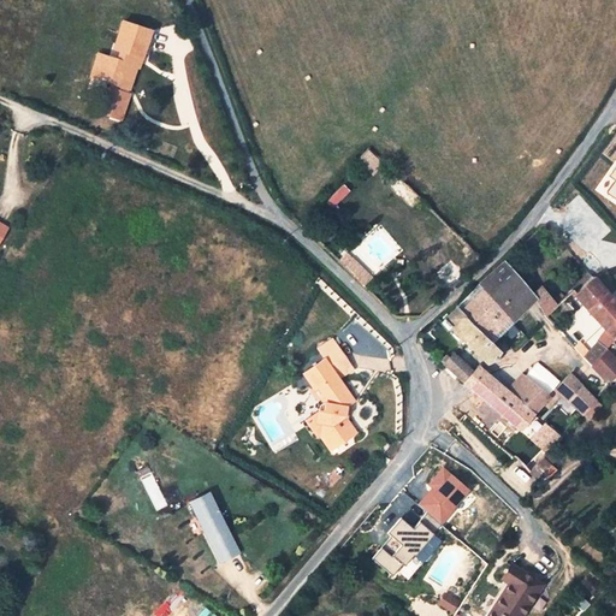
[(142,57),(150,30),(124,22),(114,48),(120,51),(118,60),(99,54),(95,63),(99,65),(95,77),(129,88),(136,66),(136,64),(135,63),(137,55),(142,57)]
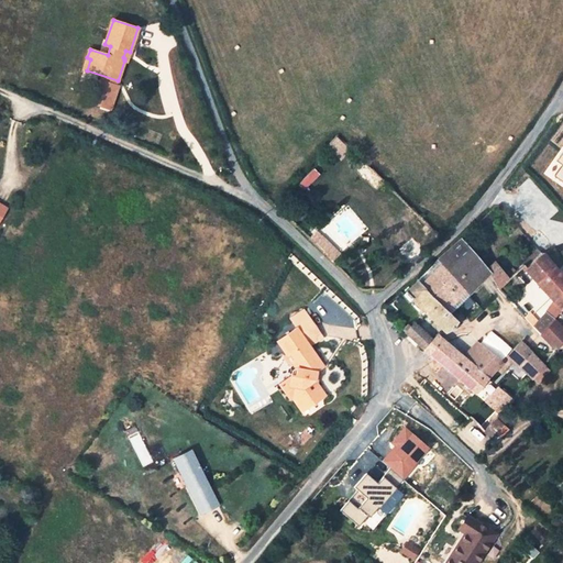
[(335,153),(344,143),(337,135),(328,145),(335,153)]
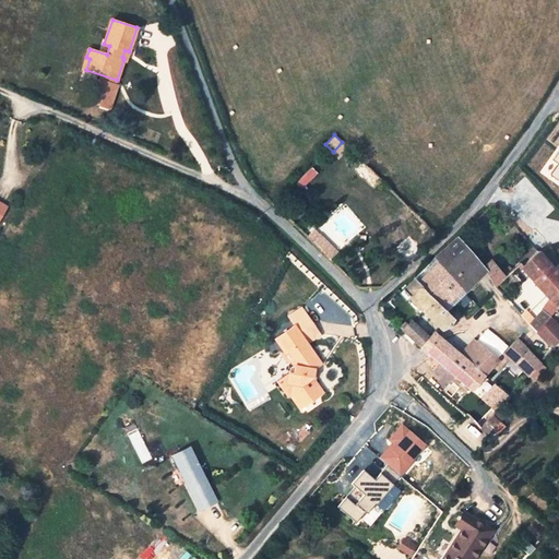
[(558,185),(558,146),(540,171),(558,185)]
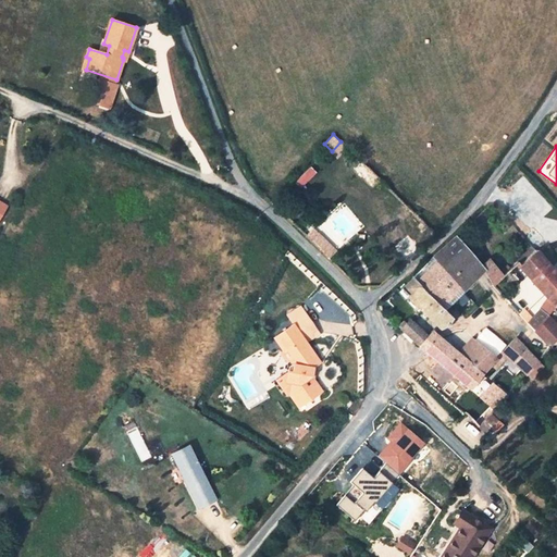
[(312,231),(307,236),(308,237),(309,235),(313,239),(311,240),(320,249),(325,244),(312,231)]
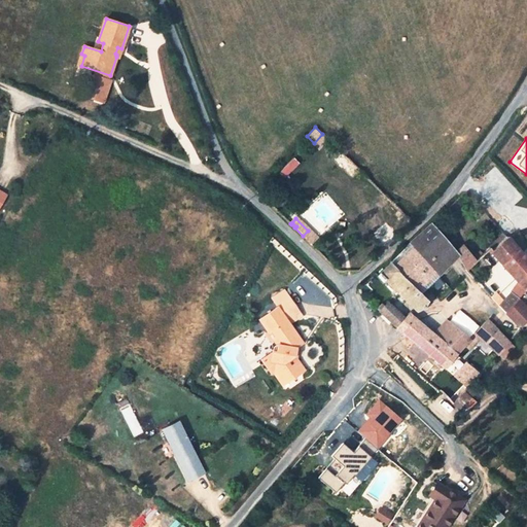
[(455,251),(431,223),(409,244),(413,248),(435,273),(441,268),(456,252),(455,251)]
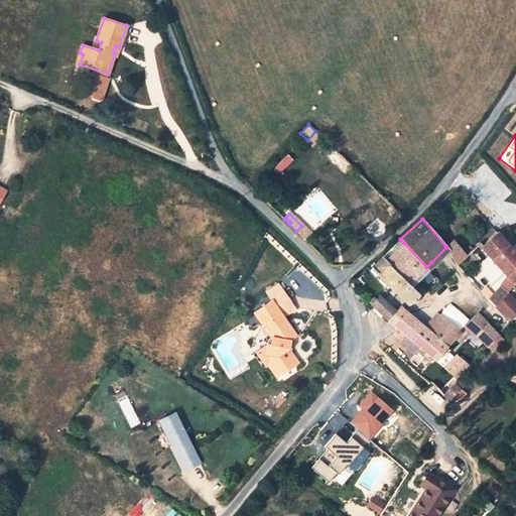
[(497,232),(493,228),(488,233),(491,237),(497,232)]
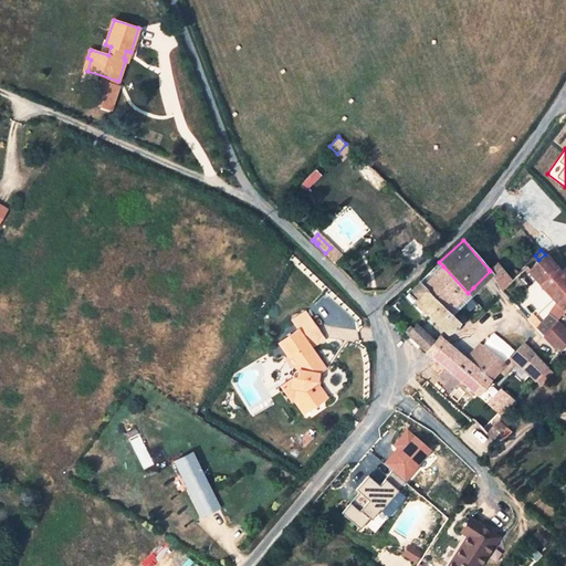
[(565,278),(545,254),(528,270),(557,303),(565,312),(565,310),(565,278)]
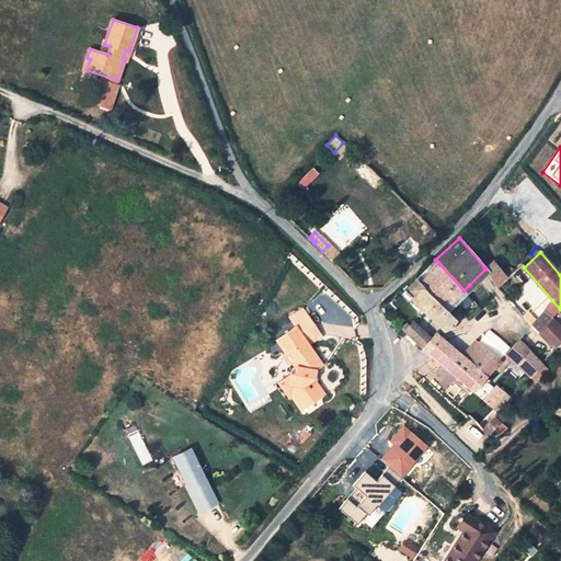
[(519,264),(521,265),(521,264),(524,267),(534,258),(530,253),(519,264)]
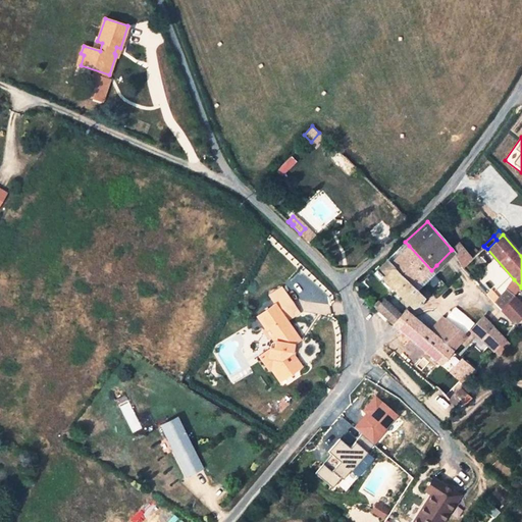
[(409,246),(405,242),(386,260),(389,264),(409,246)]
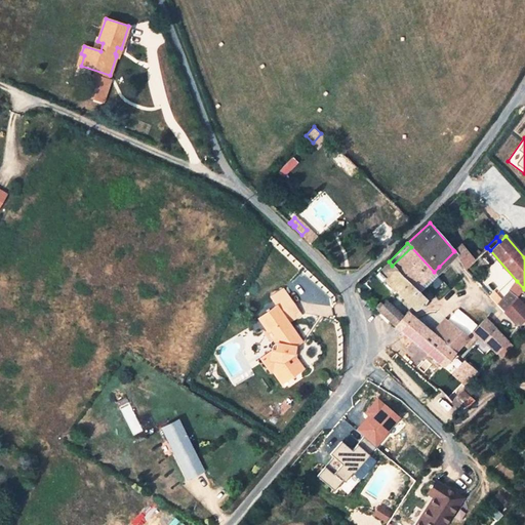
[(460,244),(453,250),(454,251),(465,270),(467,267),(461,260),(469,253),(460,244)]
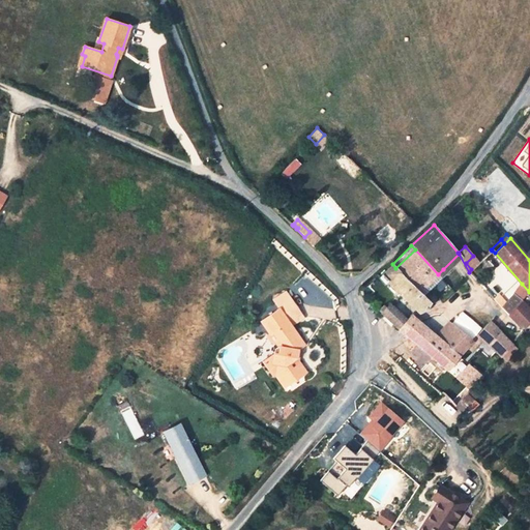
[(399,272),(419,292),(434,278),(438,274),(415,249),(395,268),(399,272)]
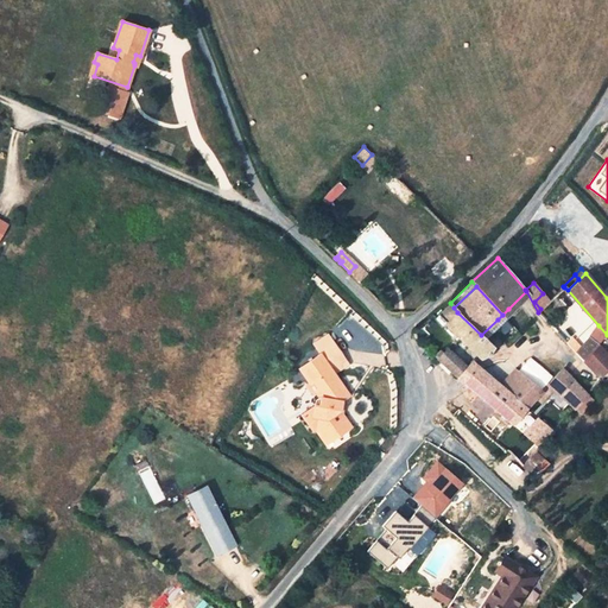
[(553,291),(546,298),(549,301),(556,295),(553,291)]
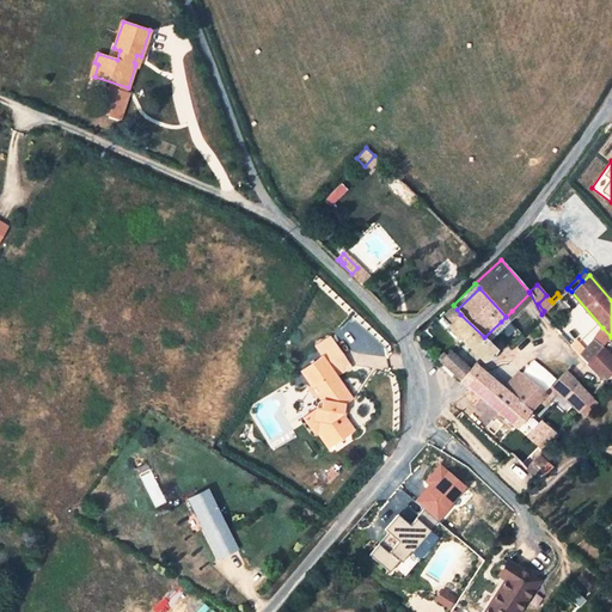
[(550,300),(546,295),(538,304),(544,311),(552,303),(550,300)]
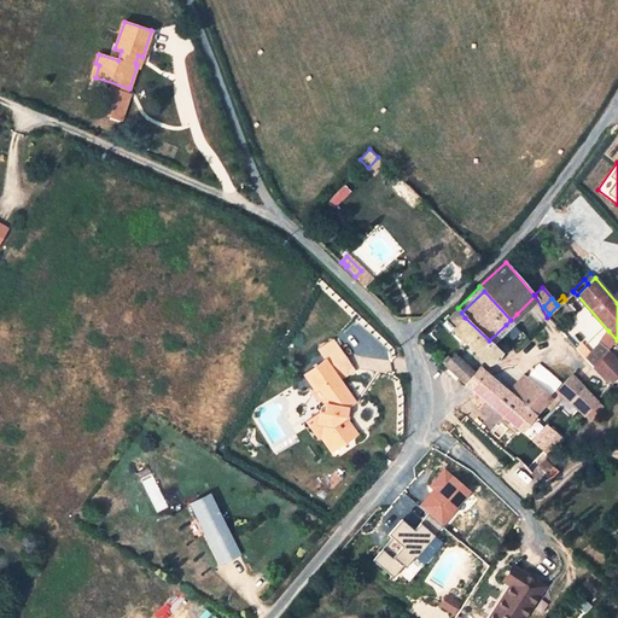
[(450,326),(489,365),(496,361),(501,353),(489,340),(465,318),(461,313),(458,308),(442,322),(448,330),(450,326)]
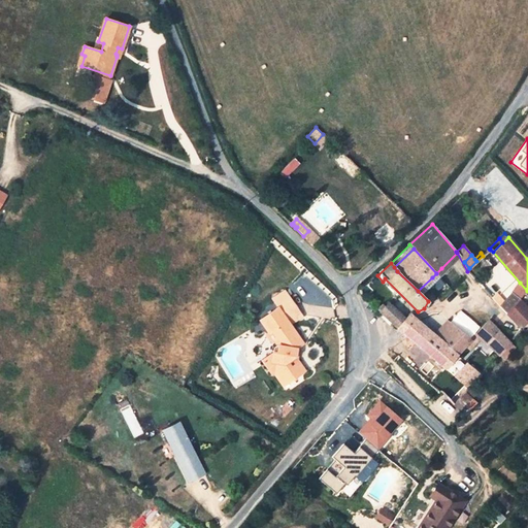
[(520,283),(513,293),(520,298),(527,291),(520,283)]
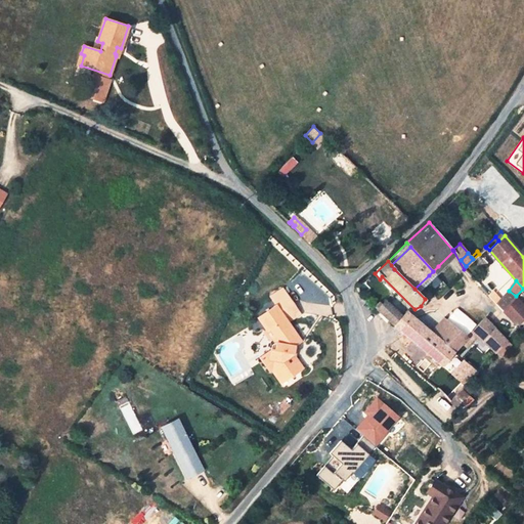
[(276,305),(276,306),(289,298),(284,290),(271,298),(276,305)]
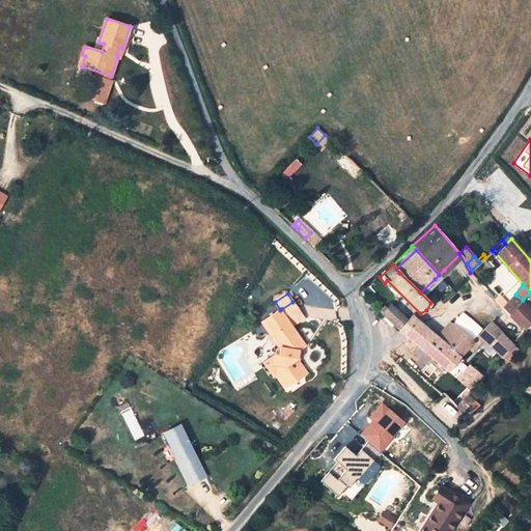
[(522,302),(523,300),(515,295),(507,303),(500,295),(495,299),(503,308),(509,315),(522,302)]
